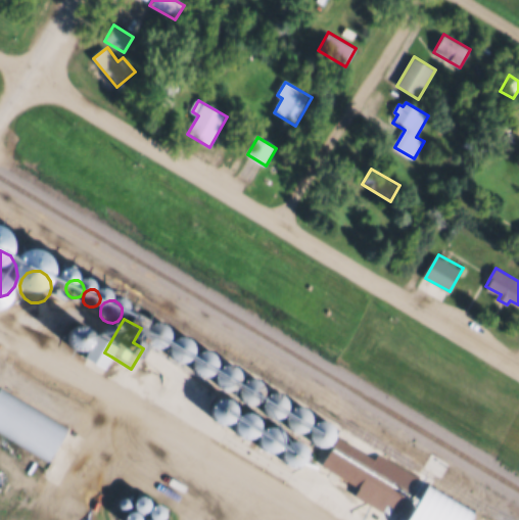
[(81,349),(87,348),(91,345),(94,340),(94,334),(92,329),(87,326),(82,324),(76,325),(72,329),(68,334),(68,339),(72,344),(76,348),(81,349)]
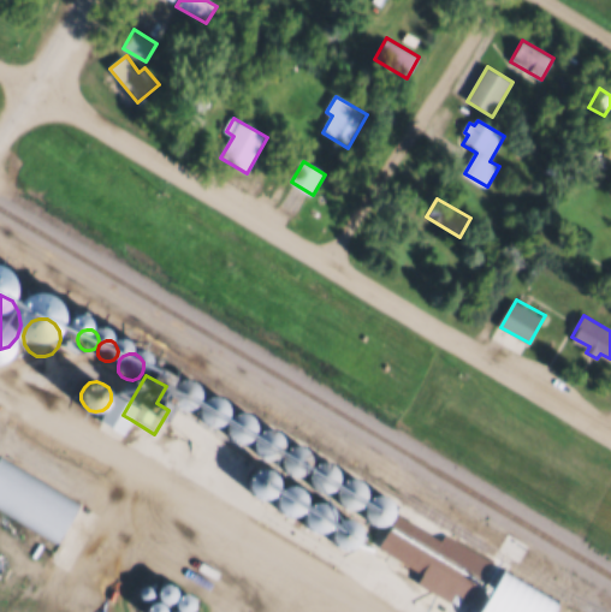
[(199,403),(200,397),(200,391),(196,385),(190,381),(183,381),(177,384),(172,388),(171,394),(172,402),(176,406),(181,410),(188,411),(194,408),(199,403)]
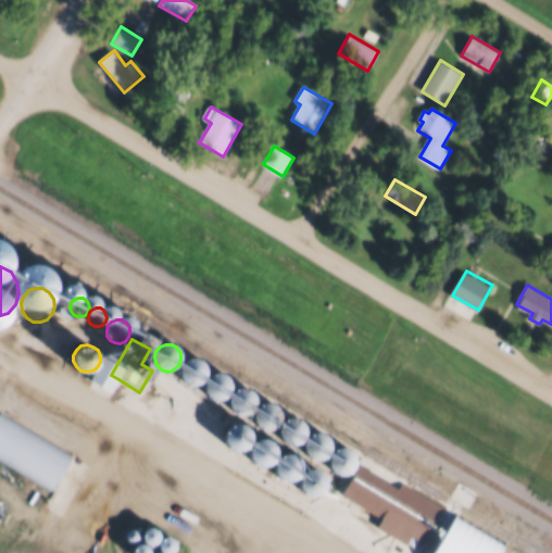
[(204,379),(207,374),(205,367),(202,363),(197,360),(190,359),(185,361),(182,366),(179,372),(180,377),(184,382),(189,386),(195,386),(200,384),(204,379)]
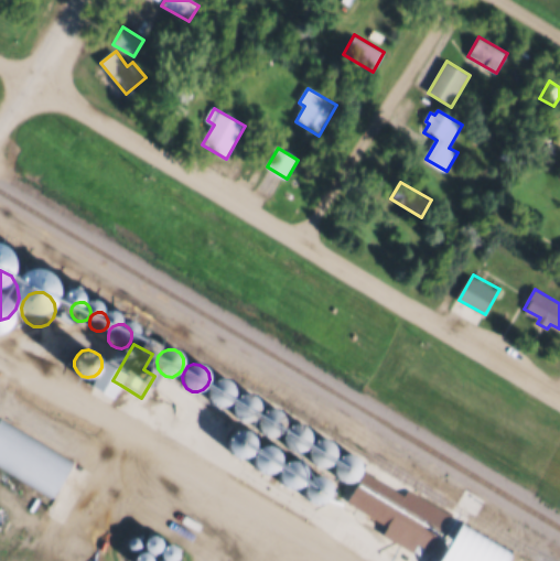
[(100,374),(112,380),(120,385),(111,399),(93,387),(100,374)]
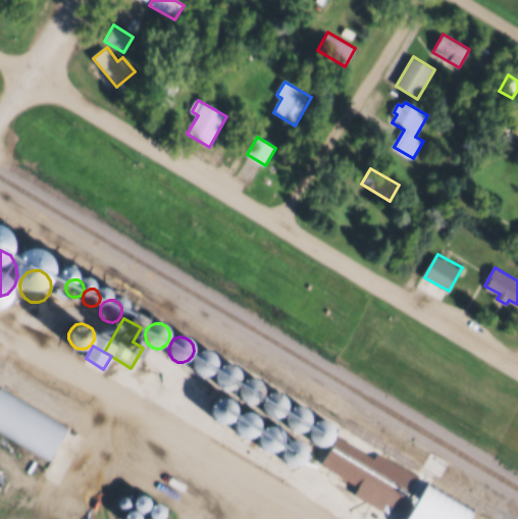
[(215,369),(216,364),(216,359),(213,354),(208,351),(202,351),(197,353),(193,357),(192,362),(193,368),(196,372),(200,375),(206,375),(211,373),(215,369)]
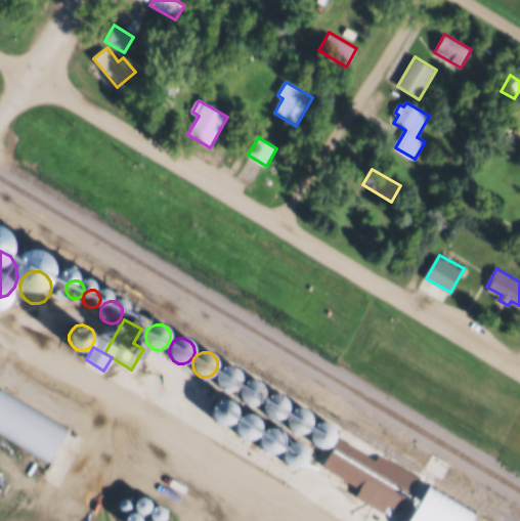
[(240,386),(242,380),(241,375),(237,370),(232,367),(227,366),(221,368),(218,373),(216,378),(217,384),(220,388),(225,391),(230,392),(235,390),(240,386)]
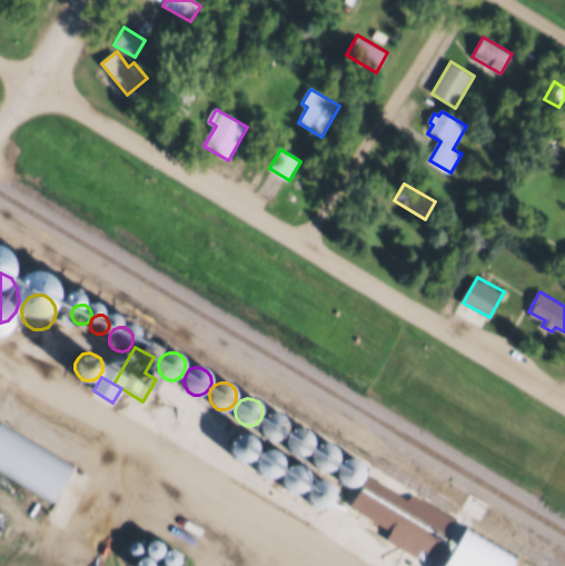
[(286,435),(288,428),(287,423),(284,417),(278,415),(273,414),(267,416),(263,420),(260,427),(261,433),(265,438),(270,440),(276,442),(281,439),(286,435)]
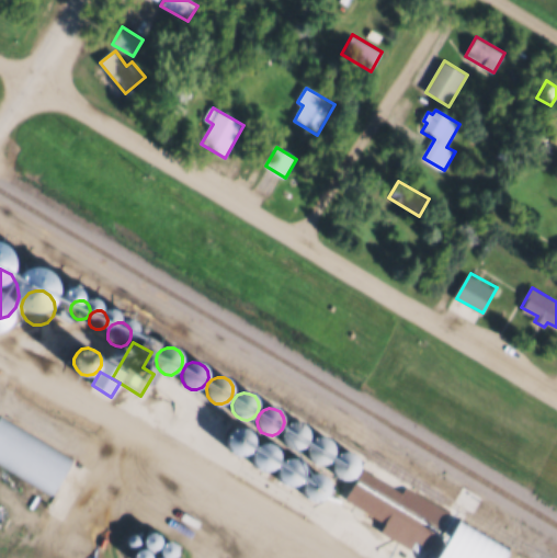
[(0,421),(4,413),(77,456),(56,493),(0,459),(0,421)]
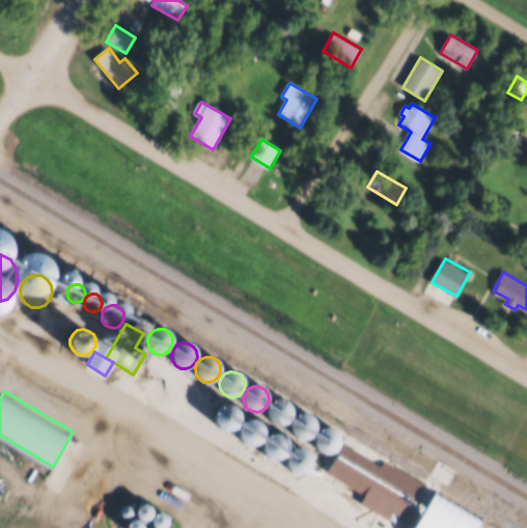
[(293,420),(294,415),(294,409),(290,405),(285,401),(279,401),(274,404),(270,408),(269,413),(270,419),(273,423),(277,426),(283,426),(288,424),(293,420)]
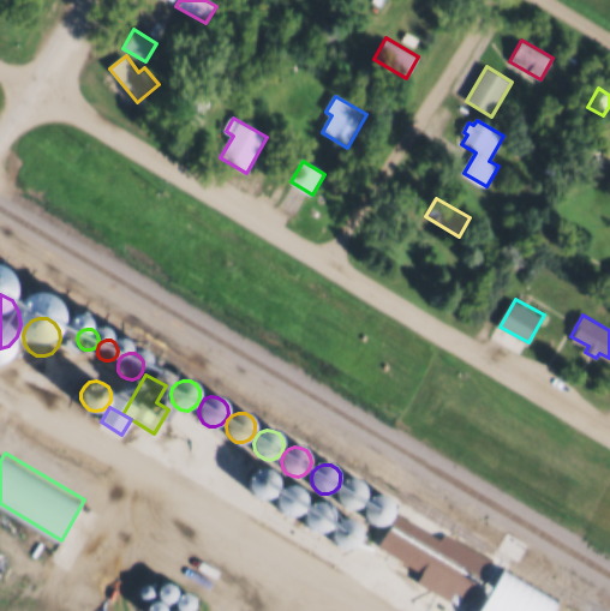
[(270,492),(271,486),(271,479),(268,474),(262,471),(255,469),(249,472),(244,477),(243,484),(244,490),(247,496),(252,499),(259,499),(265,497),(270,492)]
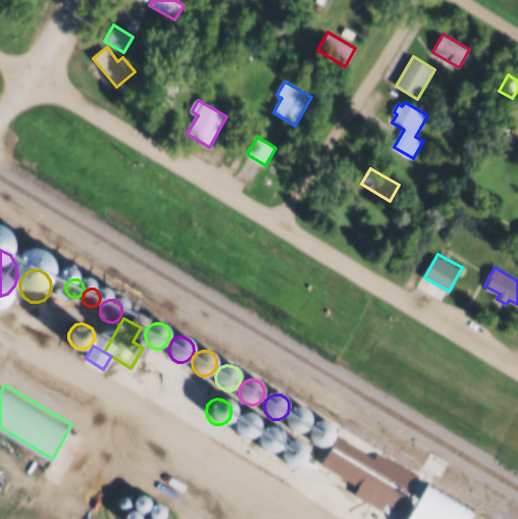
[(310,426),(312,421),(311,415),(308,411),(303,408),(298,408),(293,410),(289,414),(287,419),(288,425),(291,429),(296,432),(301,432),(307,430),(310,426)]
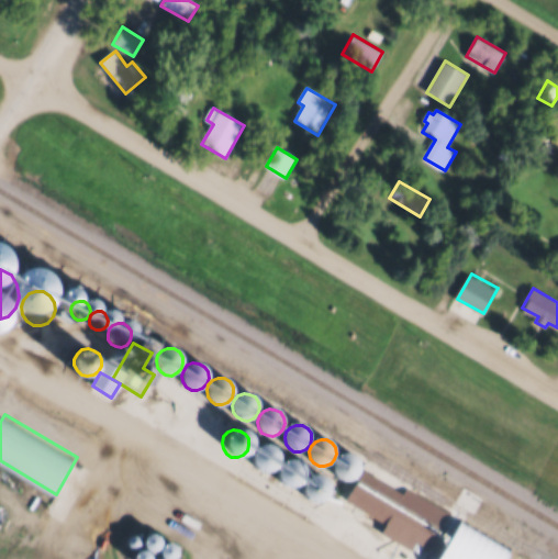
[(272,466),(275,460),(274,454),(270,449),(265,446),(258,446),(253,448),(249,453),(247,458),(248,464),(252,469),(257,472),(263,472),(268,470),(272,466)]
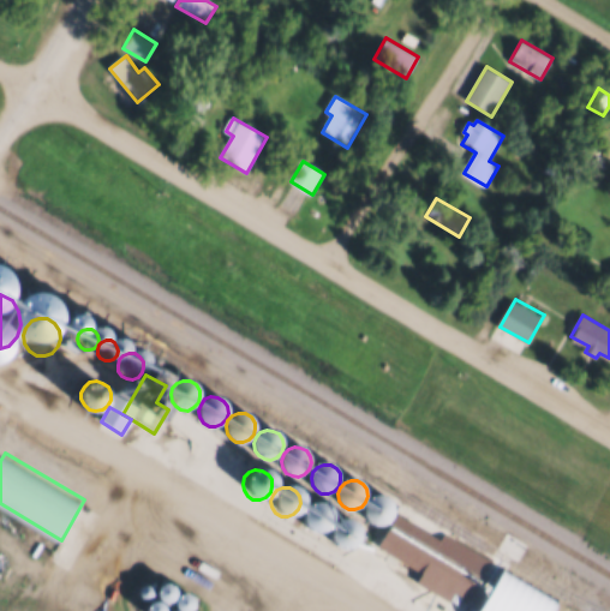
[(393,517),(394,511),(394,505),(389,499),(384,496),(377,496),(371,498),(366,503),(365,509),(365,516),(370,521),(375,525),(382,525),(388,522),(393,517)]
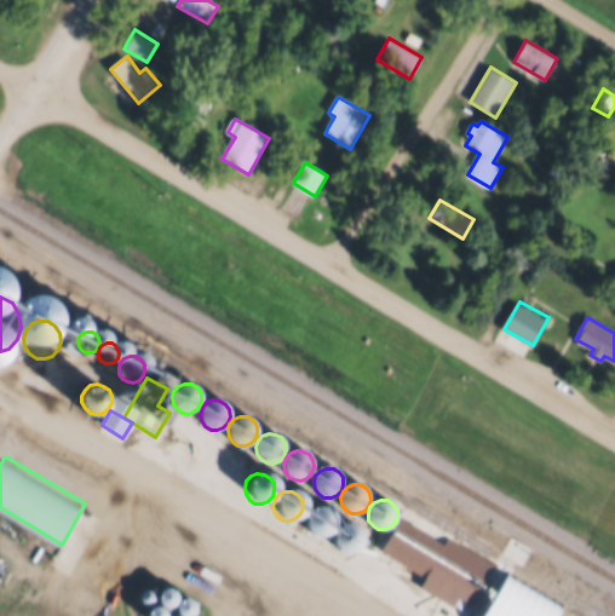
[(331,530),(332,524),(331,518),(327,512),(322,508),(315,508),(309,511),(304,516),(303,522),(303,529),(306,534),(312,537),(320,539),(326,536),(331,530)]
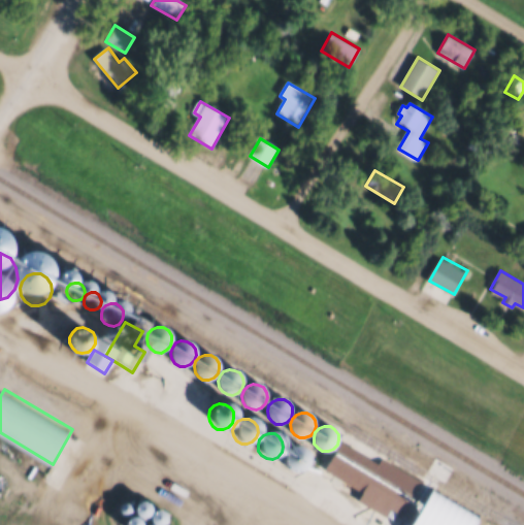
[(382,461),(385,456),(422,478),(400,515),(390,509),(386,516),(360,500),(364,493),(325,470),(344,438),(382,461)]
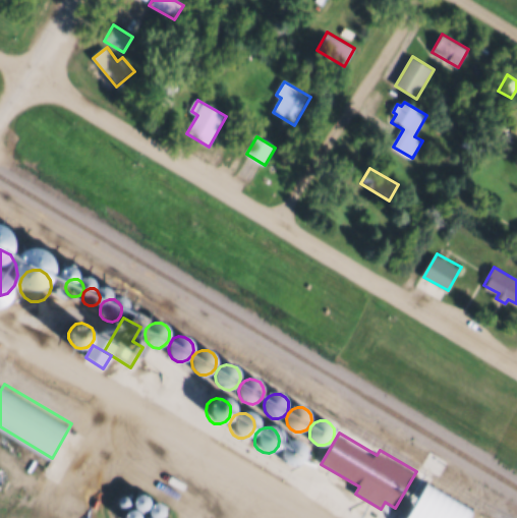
[(300,460),(302,454),(301,449),(298,444),(293,441),(288,441),(282,443),(279,447),(277,452),(278,458),(281,462),(286,465),(291,466),(296,464),(300,460)]
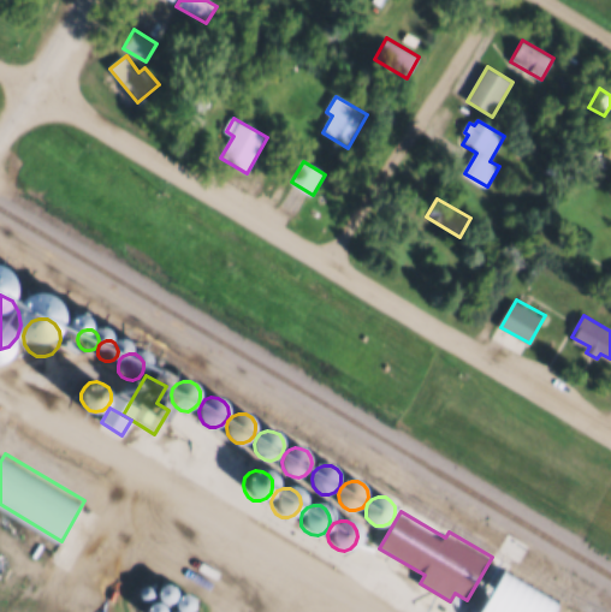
[(475,611),(503,565),(563,600),(556,611),(475,611)]
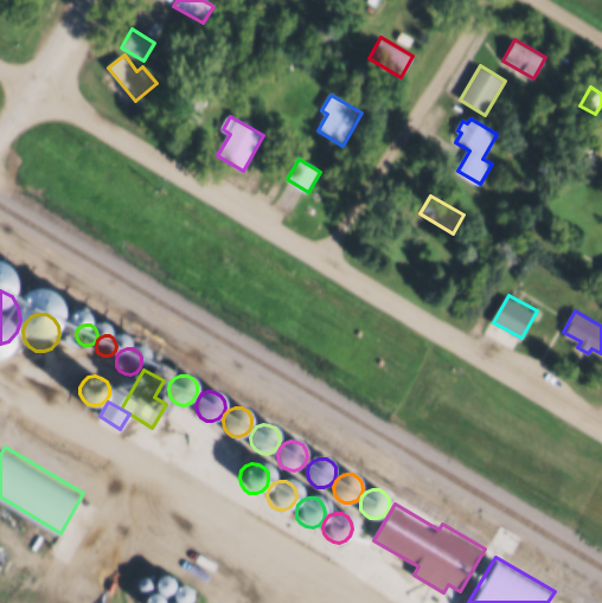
[(167,596),(172,595),(175,591),(177,587),(175,582),(173,578),(168,577),(162,578),(159,582),(158,587),(159,591),(162,595),(167,596)]
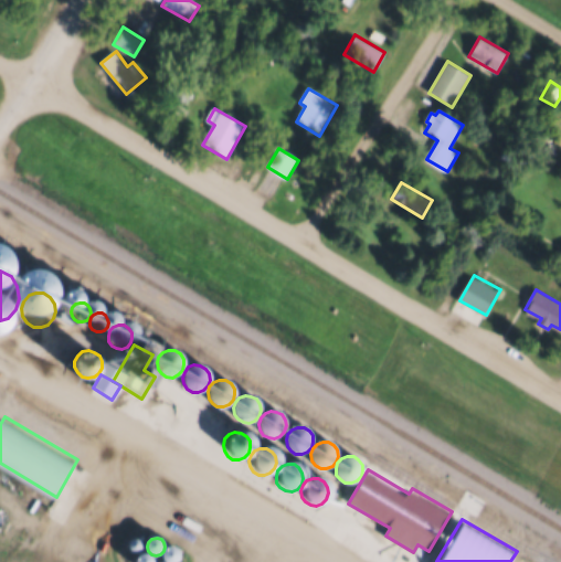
[(140,552),(143,551),(145,549),(146,547),(145,543),(143,541),(140,540),(137,541),(135,543),(135,545),(135,549),(137,551),(140,552)]
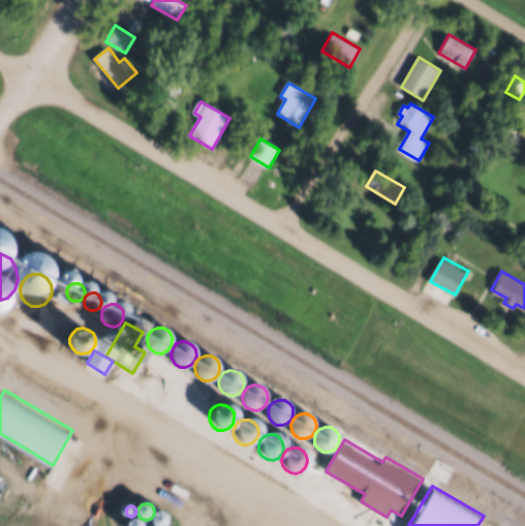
[(168,525),(170,521),(170,517),(166,514),(162,513),(157,514),(154,517),(153,521),(154,525),(168,525)]
